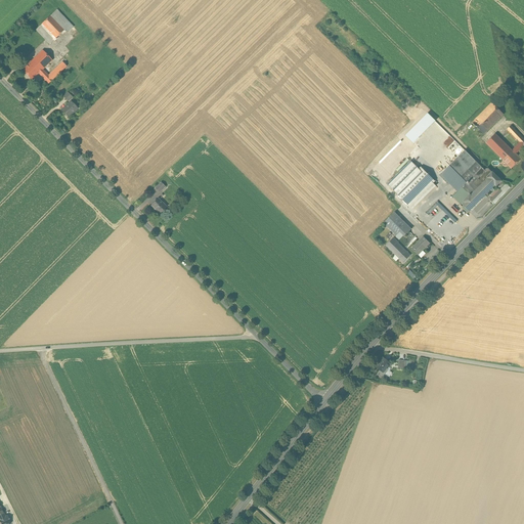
[(74,27),(58,9),(51,15),(64,30),(67,33),(74,27)]
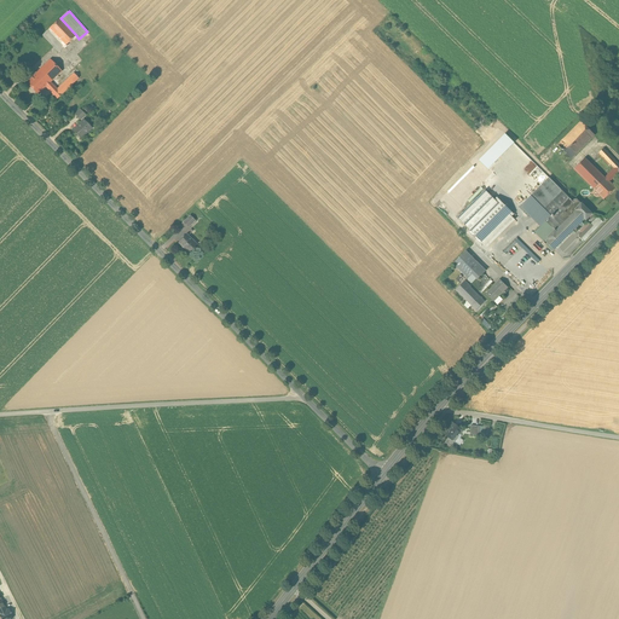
[(76,35),(61,18),(50,28),(64,46),(76,35)]
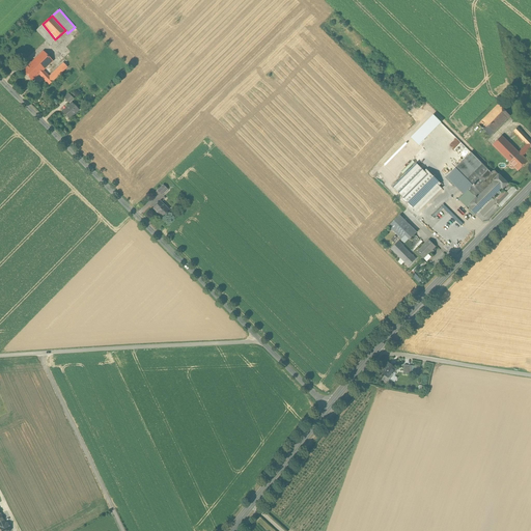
[(55,39),(43,24),(36,29),(49,45),(55,39)]
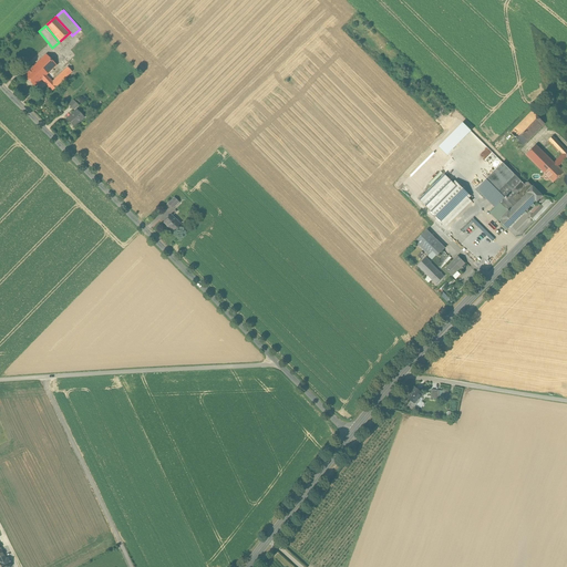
[(47,54),(26,76),(35,86),(42,80),(47,75),(57,65),(47,54)]
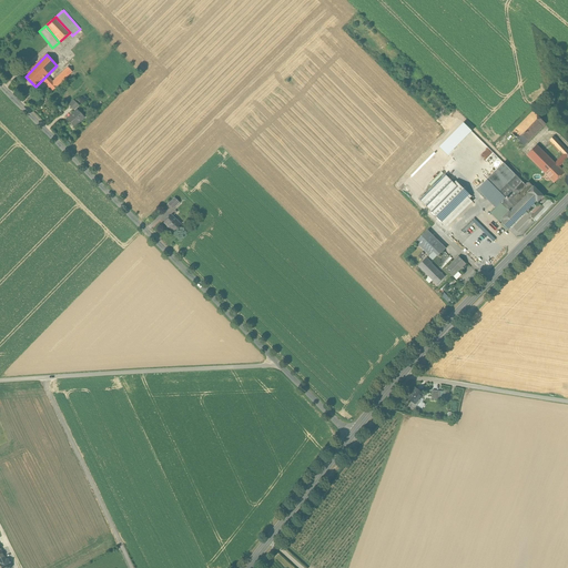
[(67,68),(52,81),(58,87),(72,72),(67,68)]
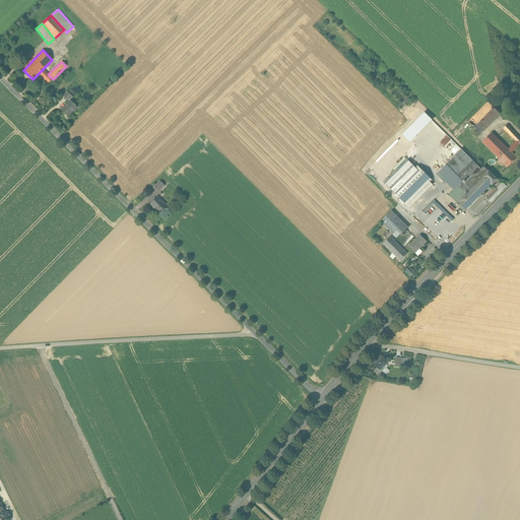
[(48,74),(43,69),(39,73),(48,83),(53,79),(48,74)]
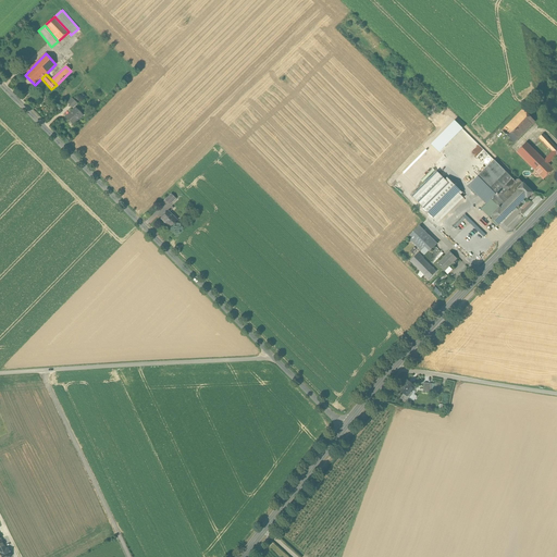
[(72,98),(67,102),(73,108),(77,103),(72,98)]
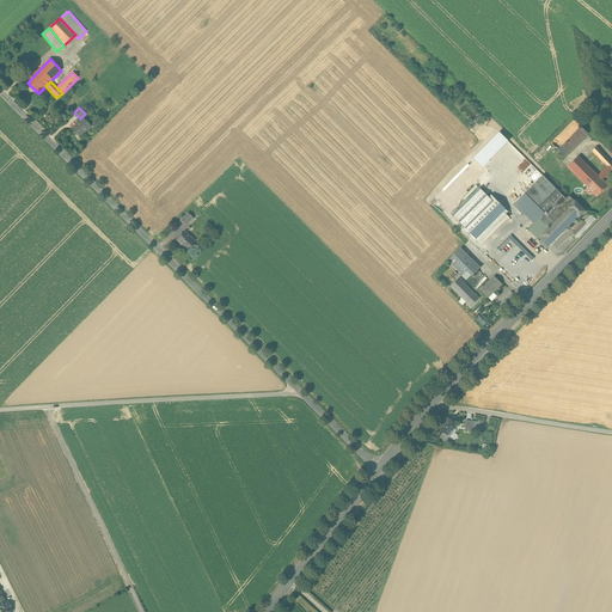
[(83,117),(72,129),(80,138),(91,127),(83,117)]
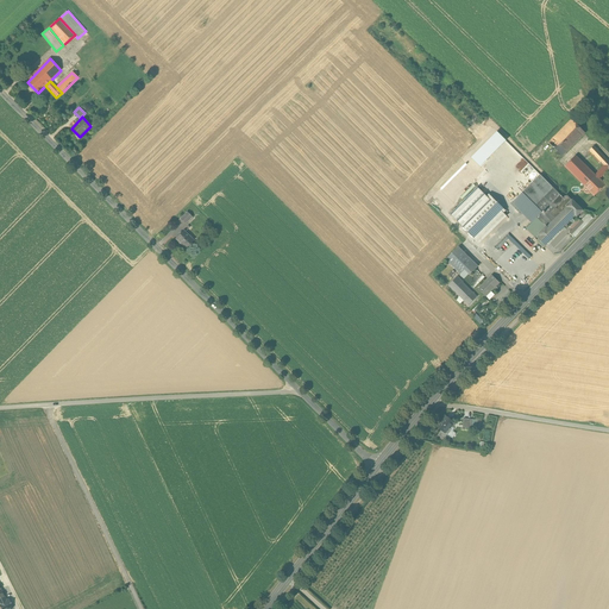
[(572,119),(548,143),(562,157),(585,133),(572,119)]
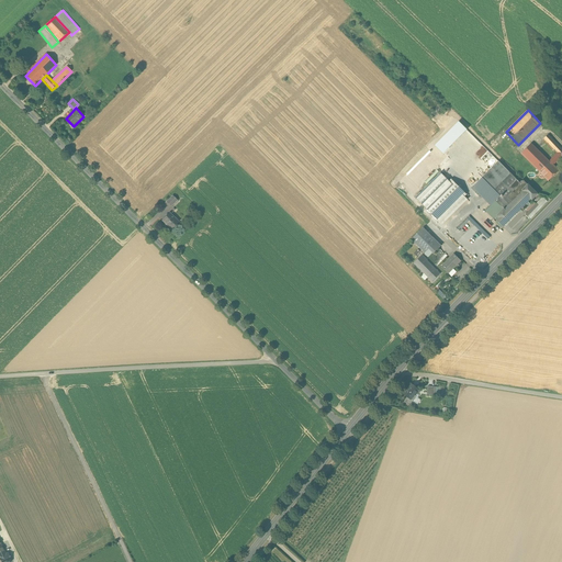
[(461,125),(451,115),(442,125),(452,135),(461,125)]
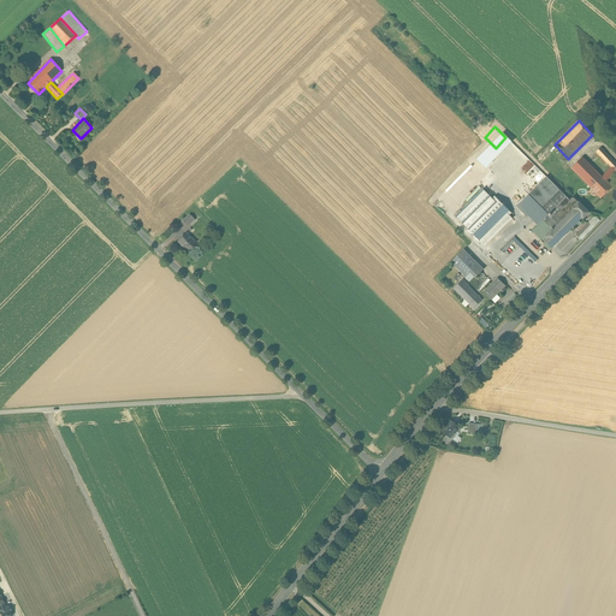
[(615,164),(600,148),(597,152),(611,167),(602,177),(606,181),(615,172),(615,164)]
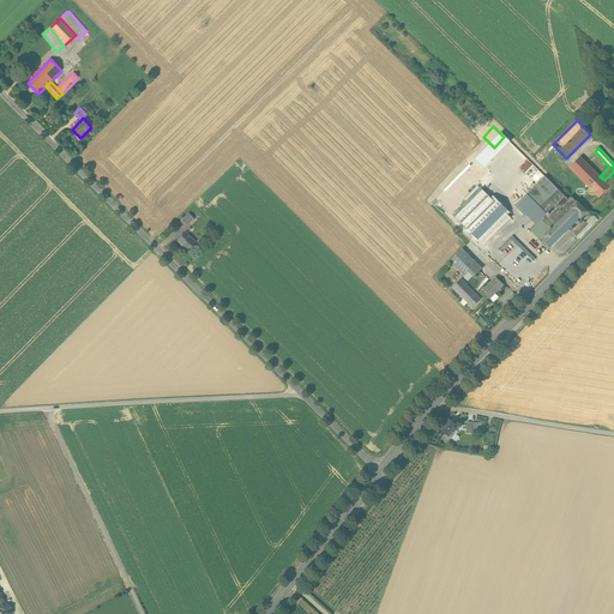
[(516,185),(524,175),(504,157),(498,163),(503,168),(500,170),(516,185)]
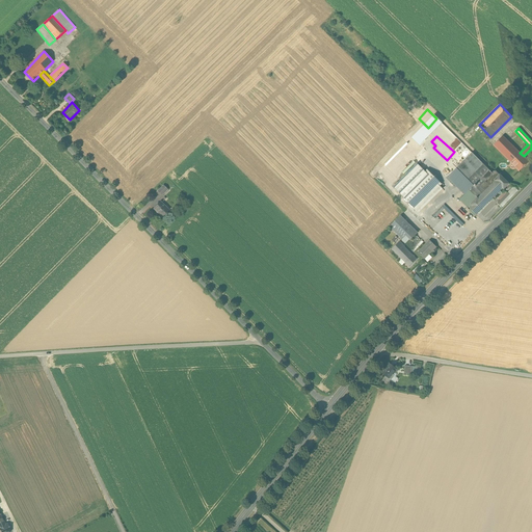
[(520,153),(503,136),(494,145),(519,170),(529,161),(524,156),(520,153)]
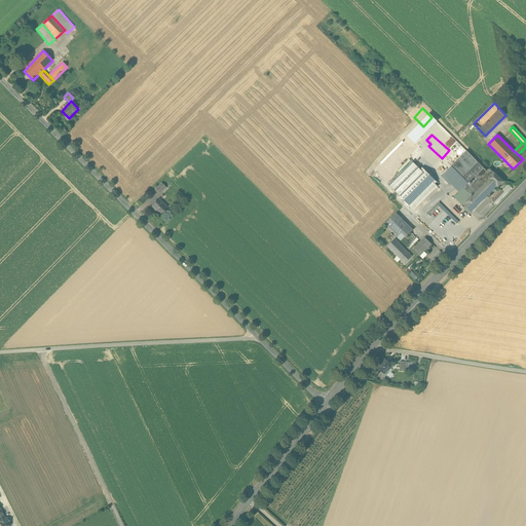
[(487,172),(466,151),(460,157),(477,175),(476,176),(479,179),(473,185),(470,182),(467,183),(463,188),(471,194),(472,195),(464,202),(465,203),(464,205),(471,212),(497,186),(498,187),(503,182),(490,168),(487,172)]
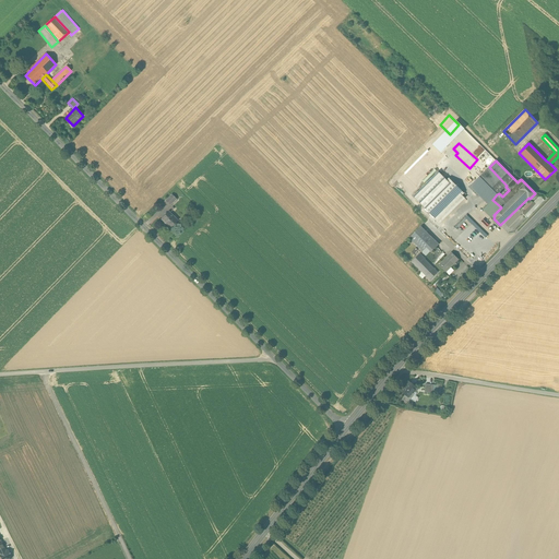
[(426,164),(414,176),(420,182),(432,170),(426,164)]
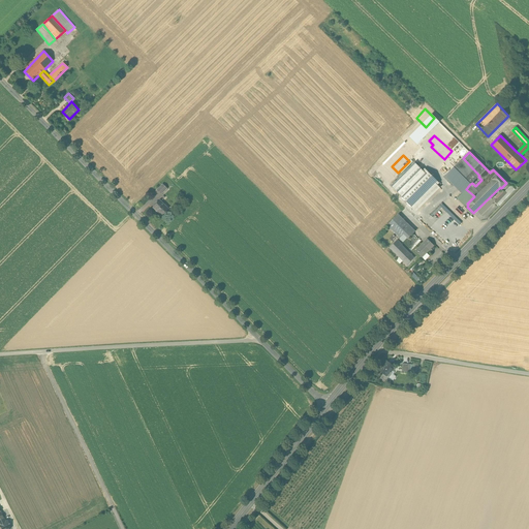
[(479,176),(463,158),(454,167),(470,184),(472,183),(475,186),(481,180),(478,177),(479,176)]
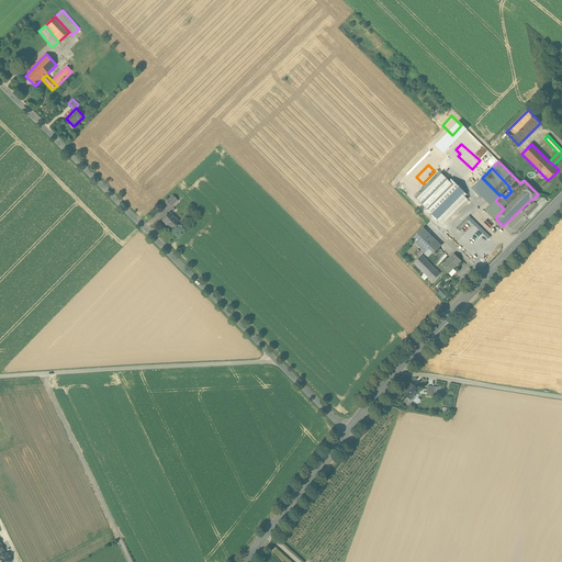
[(440,172),(416,198),(425,206),(450,182),(440,172)]
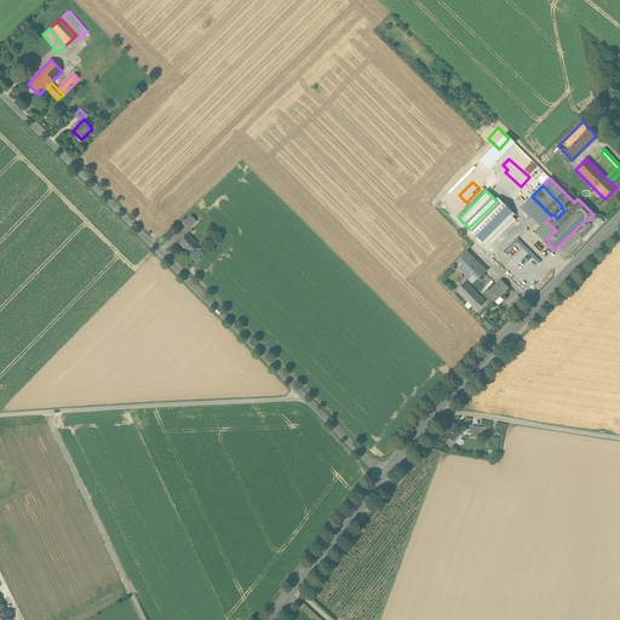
[(551,216),(532,196),(521,207),(541,227),(546,222),(551,216)]
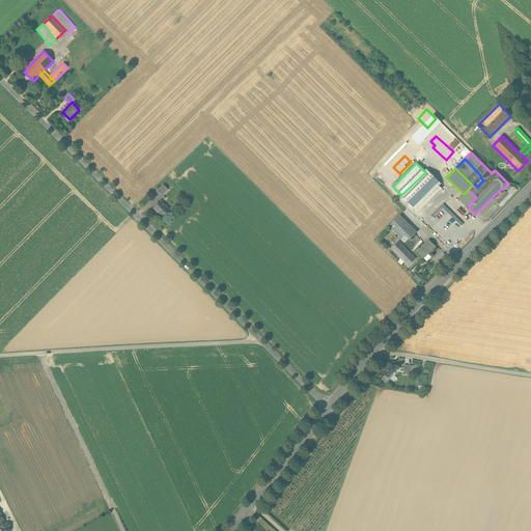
[(441,184),(427,170),(425,172),(401,195),(401,196),(415,210),(439,185),(441,184)]
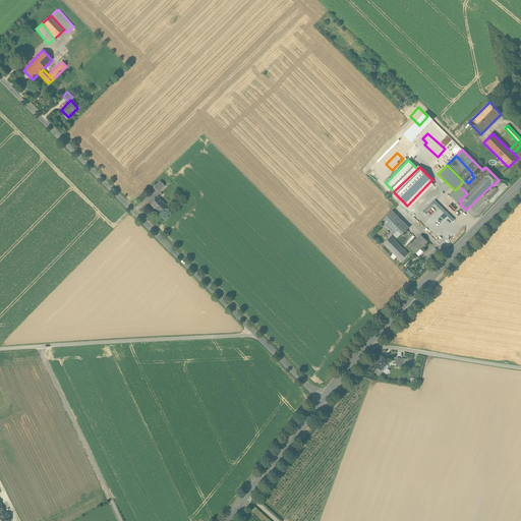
[(160,181),(154,187),(159,191),(165,185),(160,181)]
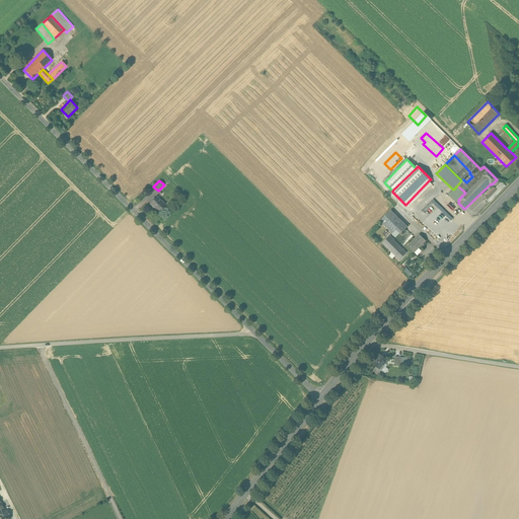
[(429,180),(405,205),(409,208),(432,184),(429,180)]
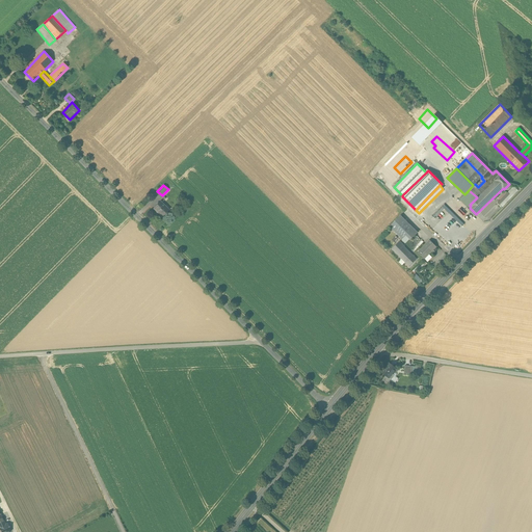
[(512,186),(497,203),(502,207),(517,190),(512,186)]
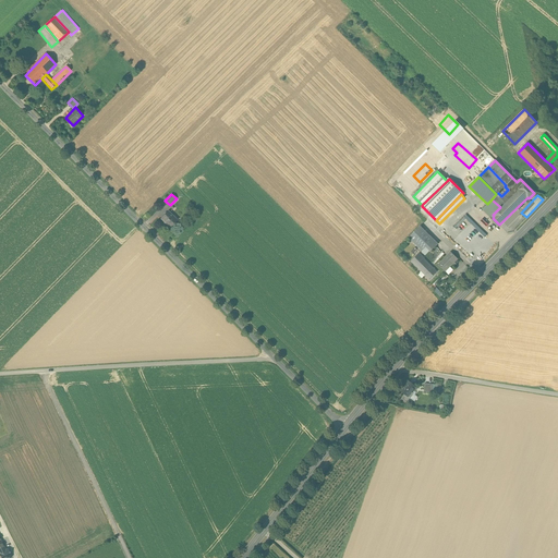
[(490,217),(499,207),(493,201),(483,209),(490,217)]
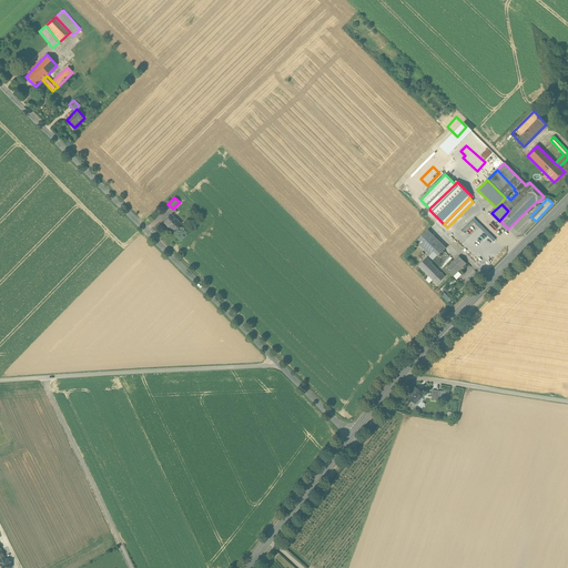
[(171,215),(164,222),(173,232),(180,224),(171,215)]
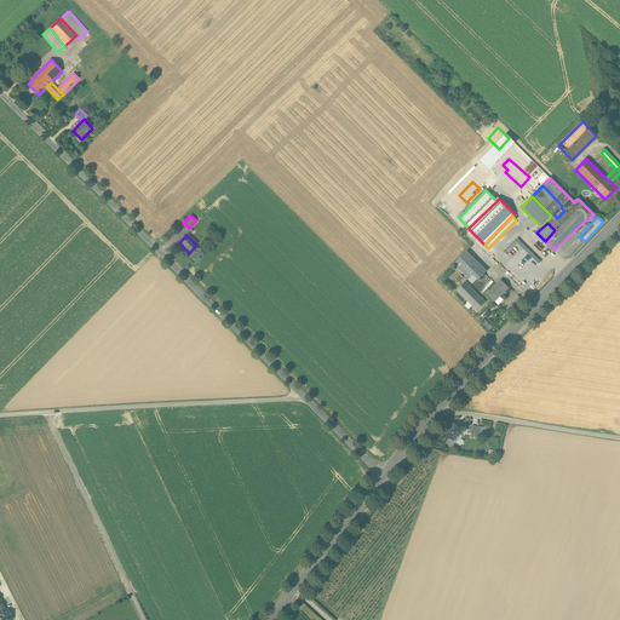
[(518,242),(515,240),(504,251),(506,253),(518,242)]
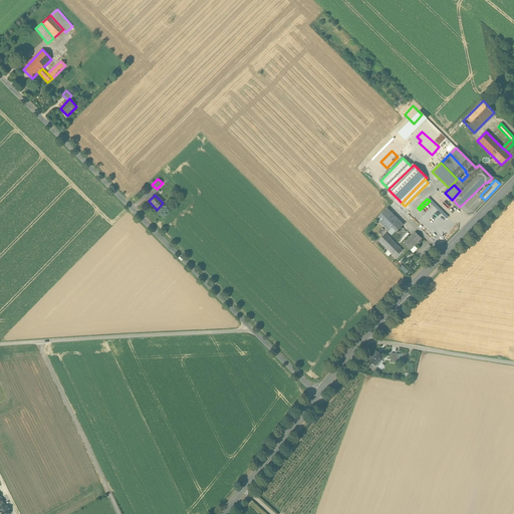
[(447,216),(432,200),(430,203),(445,218),(447,216)]
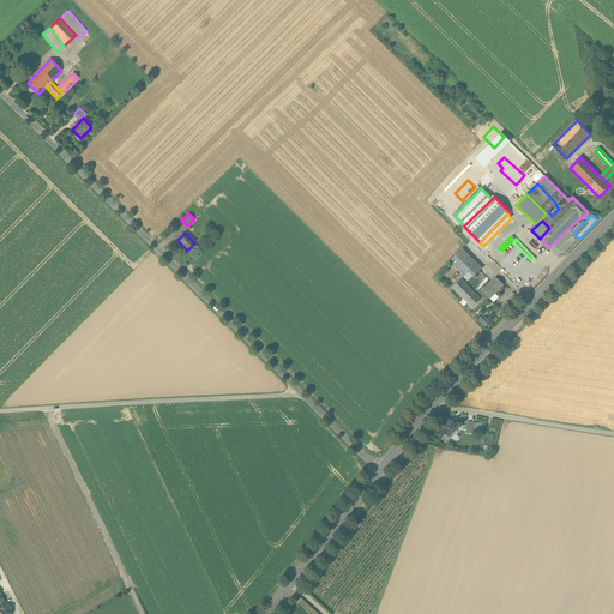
[(462,250),(450,262),(455,266),(468,254),(462,250)]
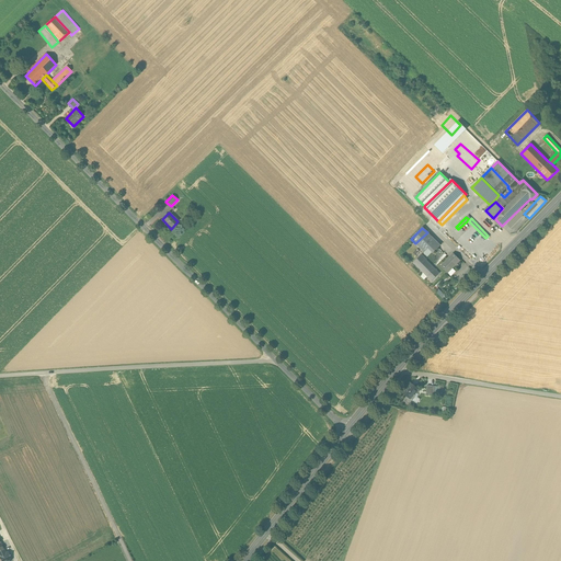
[(441,245),(427,232),(415,243),(424,252),(428,249),(433,253),(441,245)]
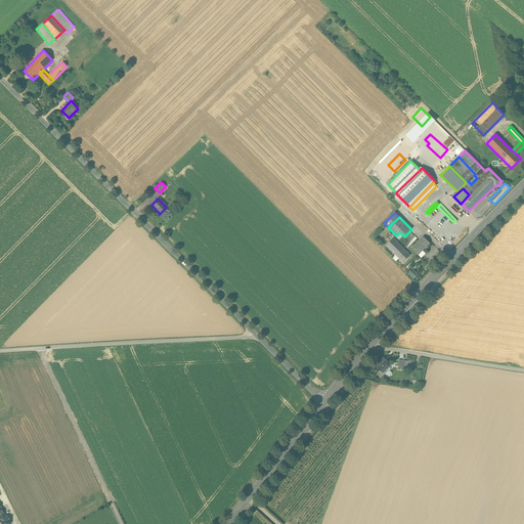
[(424,236),(411,249),(418,256),(430,244),(424,236)]
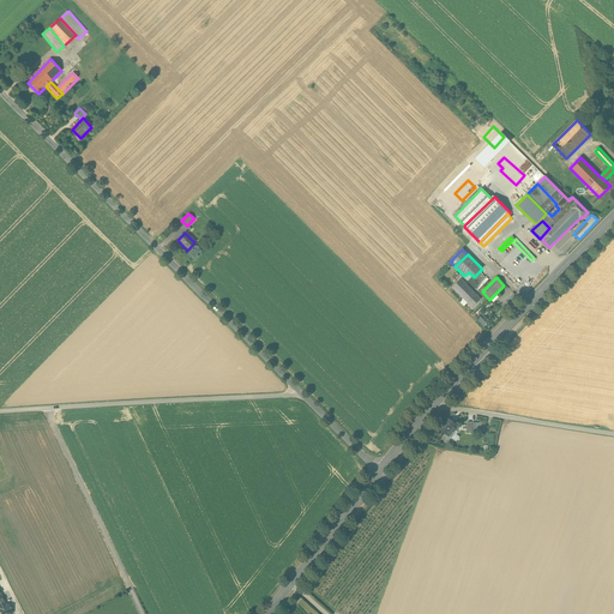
[(481,299),(464,283),(465,282),(462,278),(453,288),(463,298),(462,299),(468,305),(469,304),(473,307),(481,299)]
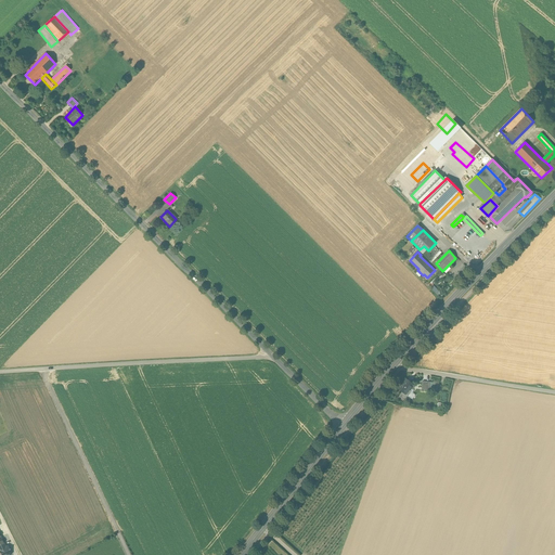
[(405,379),(399,389),(398,391),(400,394),(401,391),(407,395),(409,390),(413,385),(405,379)]
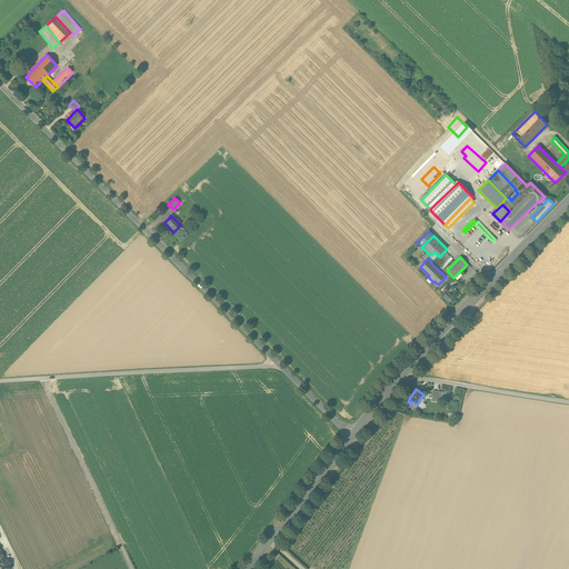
[(8,568),(11,567),(12,568),(10,563),(8,559),(6,560),(3,556),(0,557),(0,567),(0,568),(1,568),(8,568)]
